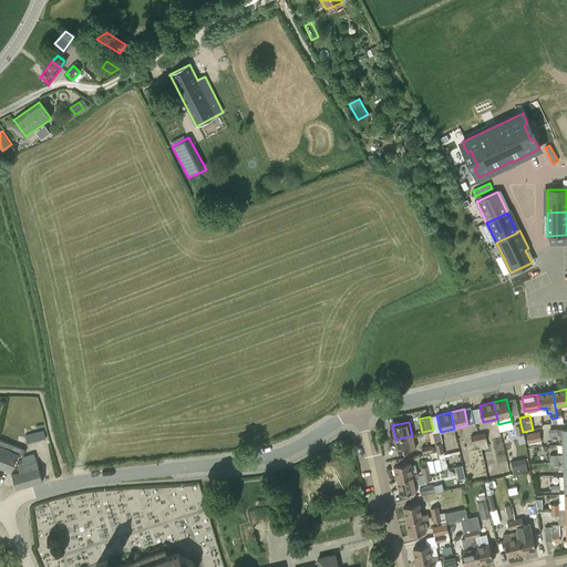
[(525,442),(523,432),(521,424),(515,425),(519,443),(525,442)]
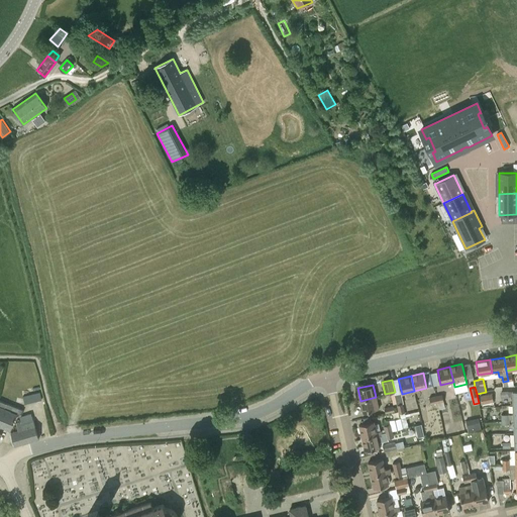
[(513,405),(516,405),(516,391),(501,392),(501,397),(513,397),(513,405)]
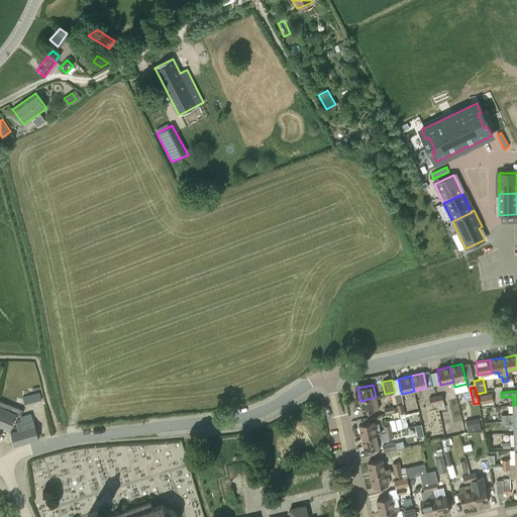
[(480,396),(482,404),(493,401),(492,394),(480,396)]
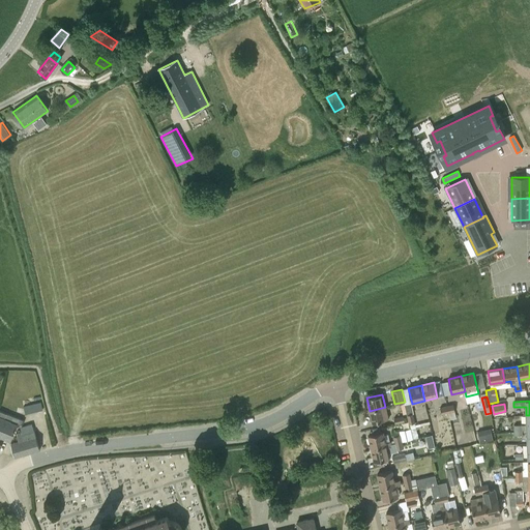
[(385,407),(370,411),(373,423),(388,419),(385,407)]
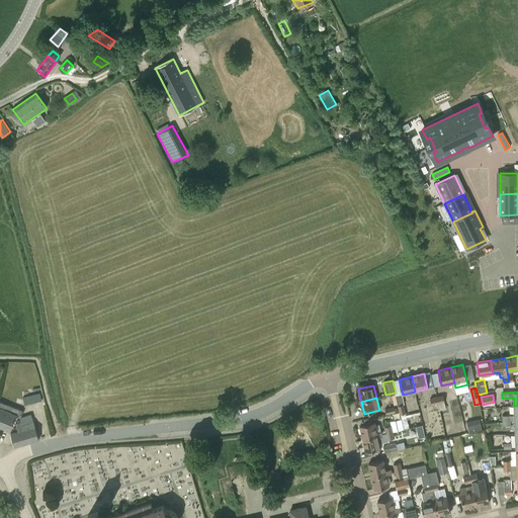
[(0,436),(1,435),(0,434),(0,427),(10,431),(17,414),(20,415),(22,411),(0,402),(0,436)]
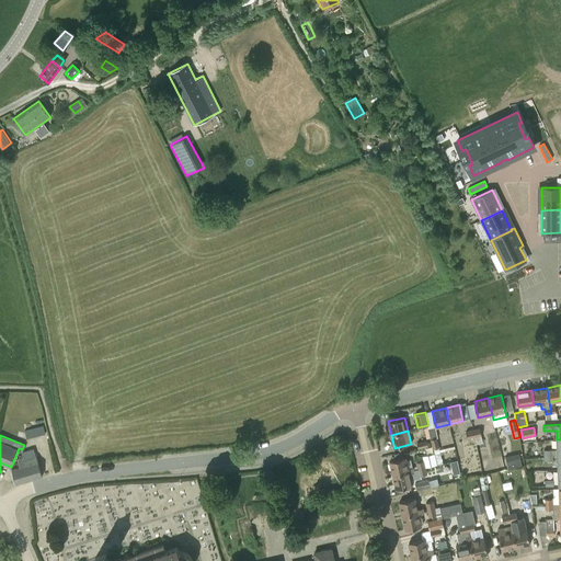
[(544,450),(544,456),(552,455),(558,455),(560,455),(560,439),(557,439),(557,449),(544,450)]
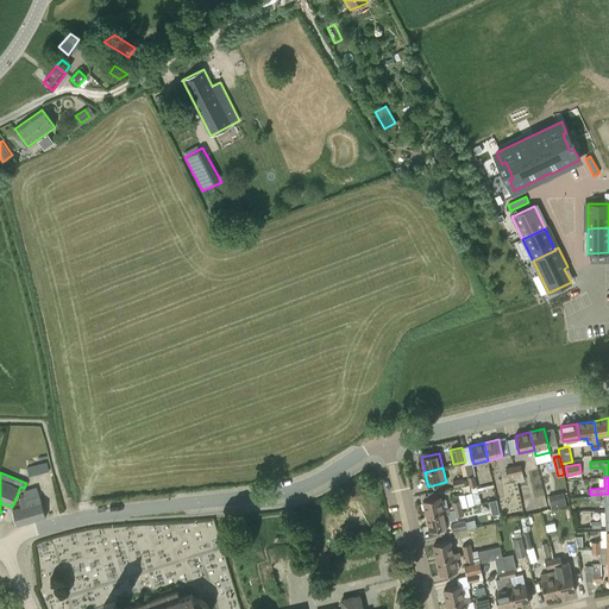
[(471,493),(459,496),(463,507),(473,504),(471,493)]
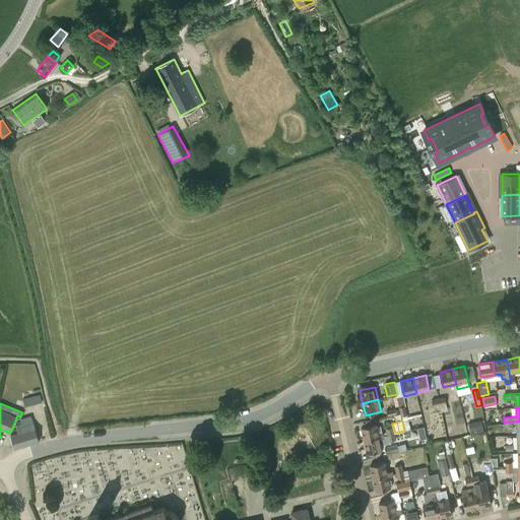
[(471,435),(477,433),(475,421),(468,423),(471,435)]
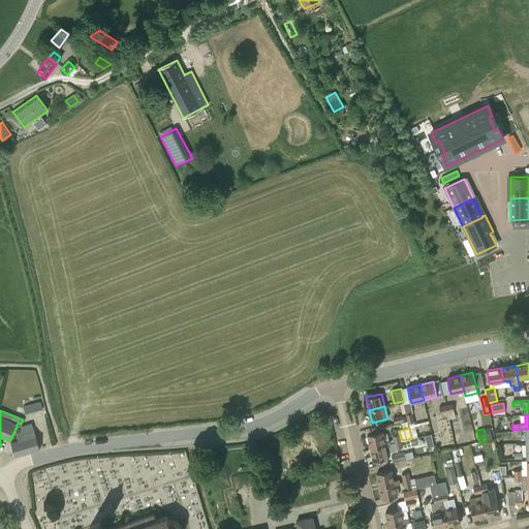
[(11,443),(16,456),(40,448),(34,430),(23,434),(22,432),(17,433),(19,440),(11,443)]
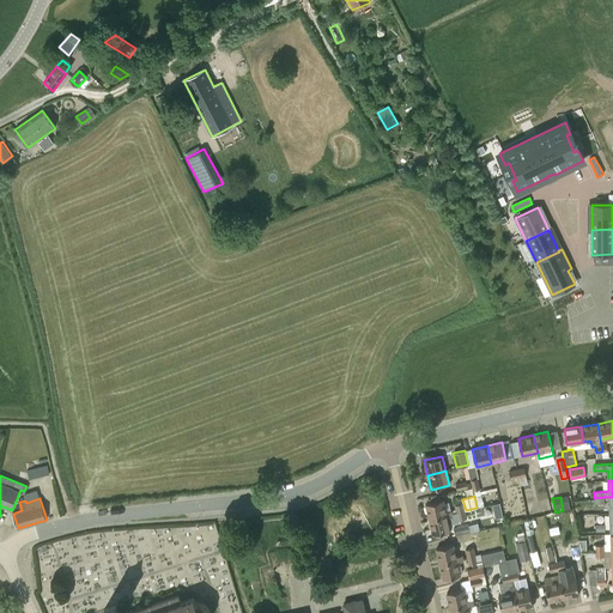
[(426,504),(430,520),(453,514),(453,511),(451,511),(449,502),(443,503),(443,501),(426,504)]
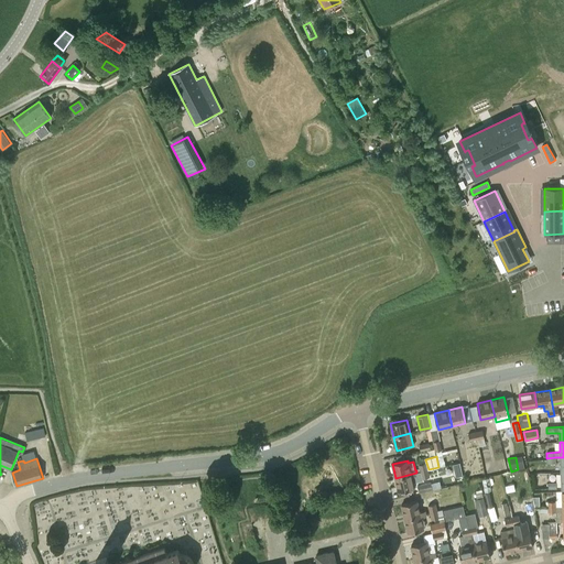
[(422,479),(421,472),(416,473),(396,478),(399,491),(414,488),(413,483),(423,480),(423,478),(422,479)]
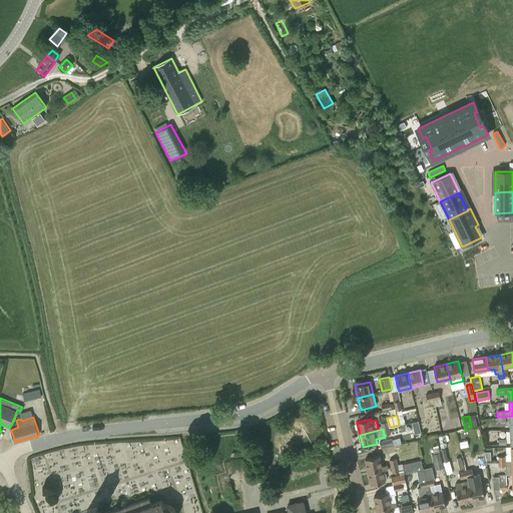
[(392,439),(380,442),(381,448),(382,448),(393,445),(392,439)]
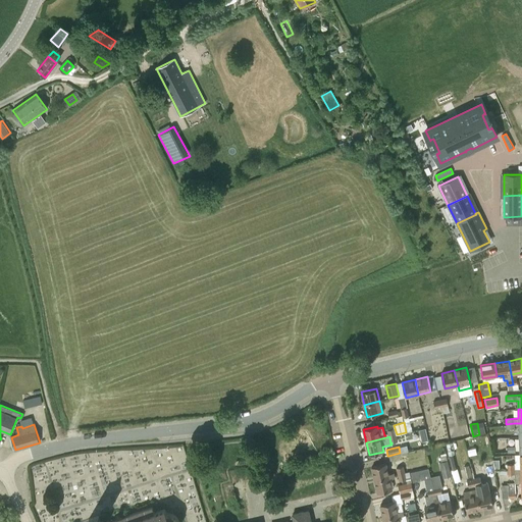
[(406,460),(425,459),(424,449),(405,450),(406,460)]
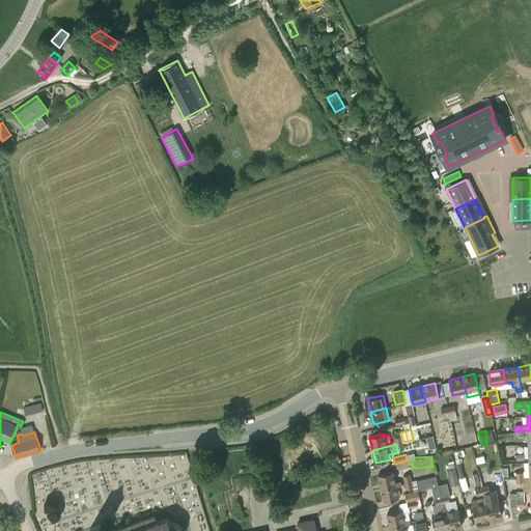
[(458,483),(454,468),(447,470),(451,485),(458,483)]
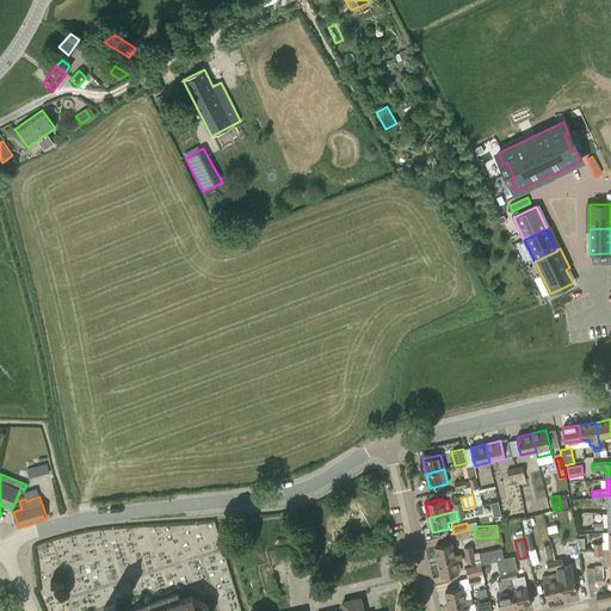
[(248,567),(254,593),(273,588),(267,562),(284,559),(281,543),(258,549),(261,565),(248,567)]
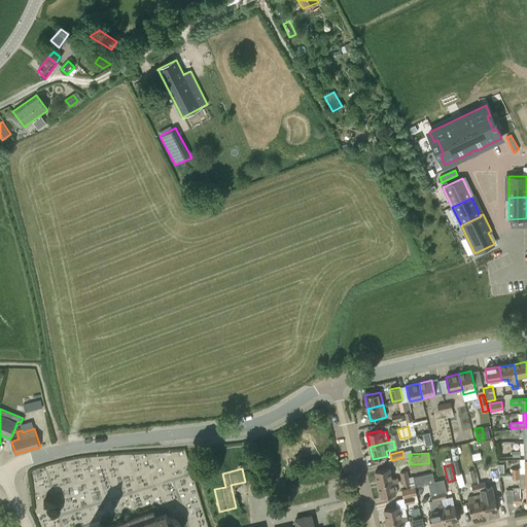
[(375,471),(378,485),(398,480),(397,478),(392,479),(390,468),(375,471)]
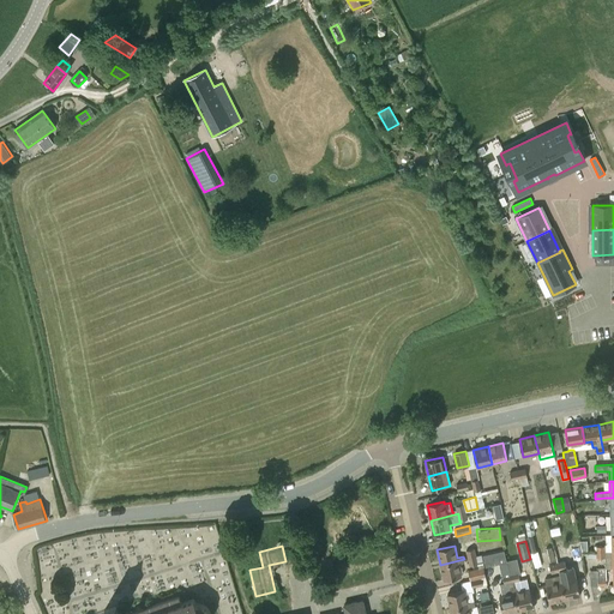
[(486,567),(493,565),(491,554),(483,555),(486,567)]
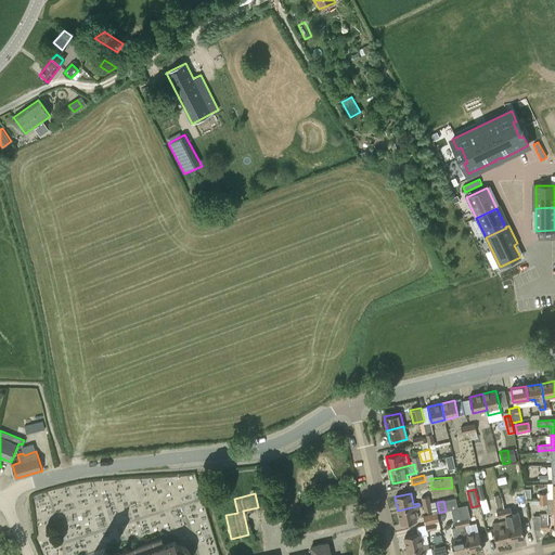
[(467,504),(459,505),(461,517),(469,515),(467,504)]
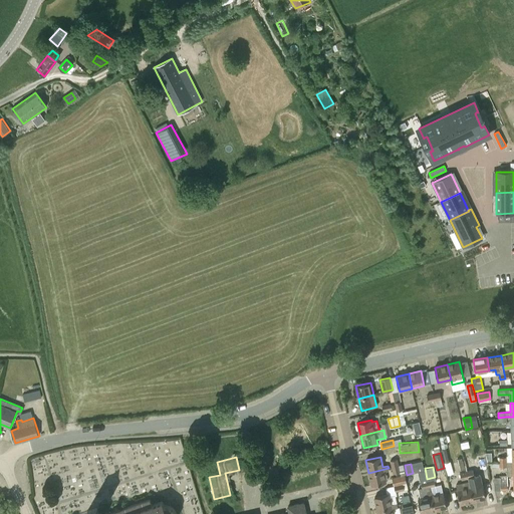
[(389,468),(368,473),(371,486),(386,482),(383,472),(389,470),(389,468)]
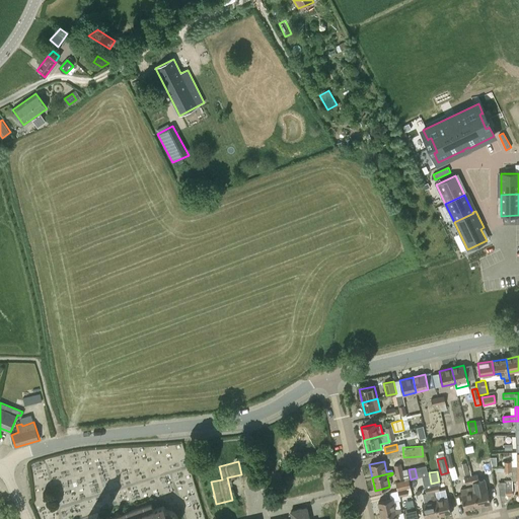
[(479,482),(477,474),(470,475),(472,483),(479,482)]
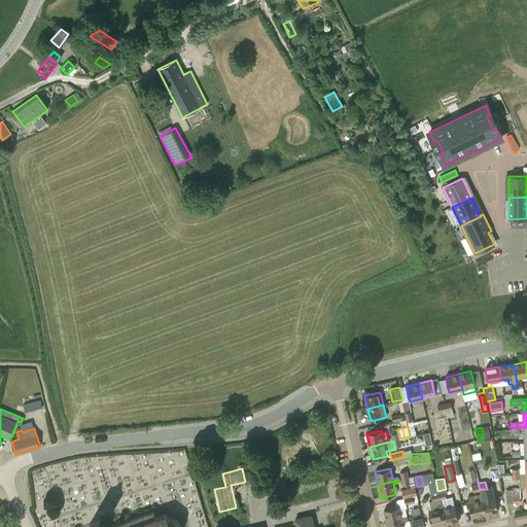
[(480,490),(478,483),(471,485),(473,492),(480,490)]
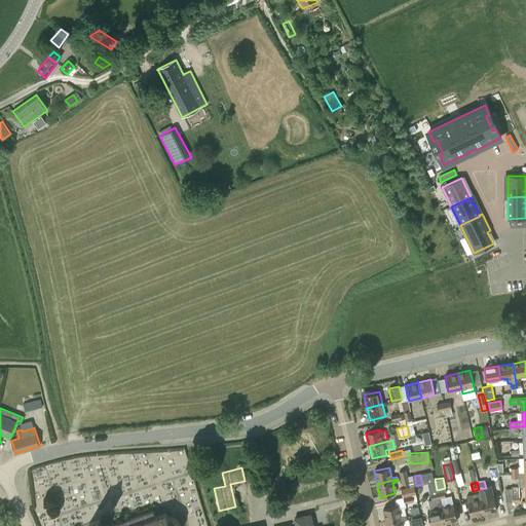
[(403,497),(403,498),(404,498),(413,495),(416,495),(414,486),(406,487),(401,489),(403,497)]
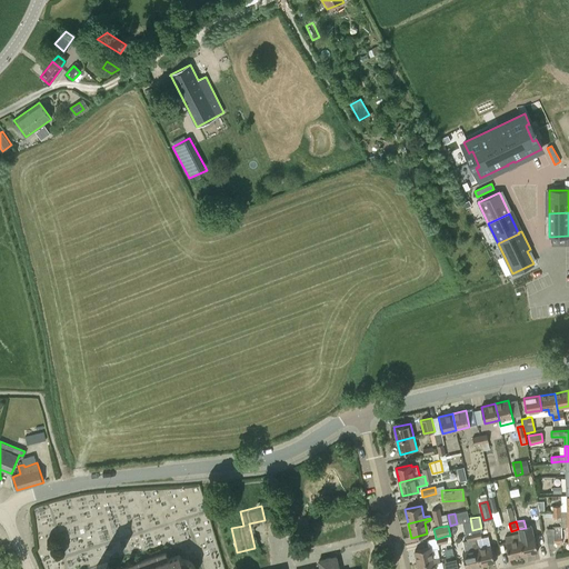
[(518,529),(519,533),(523,555),(538,551),(535,536),(533,536),(531,527),(526,528),(518,529)]
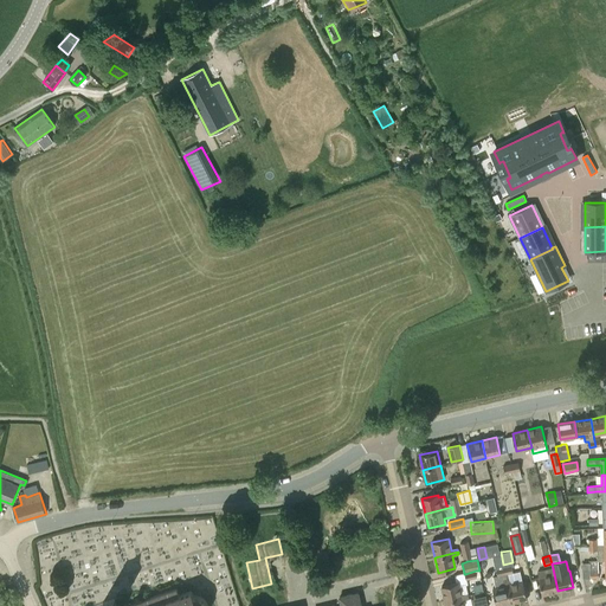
[(598,578),(598,572),(591,572),(591,562),(582,562),(582,578),(598,578)]
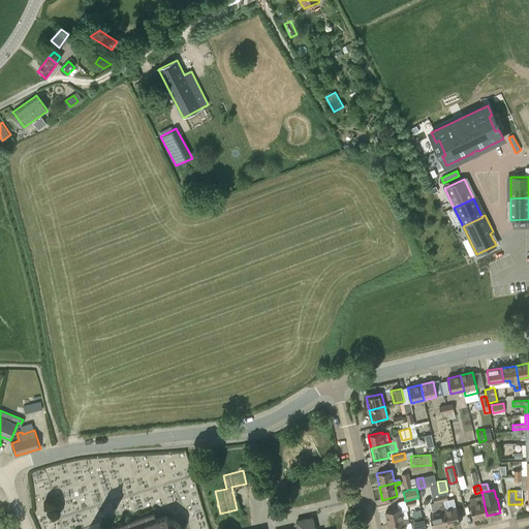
[(445,493),(439,494),(446,525),(460,523),(456,507),(454,499),(447,500),(445,493)]
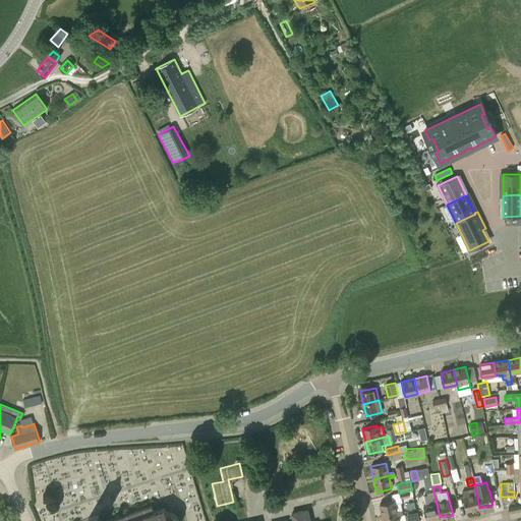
[(423,506),(427,520),(440,517),(432,486),(426,488),(427,495),(424,496),(426,506),(423,506)]
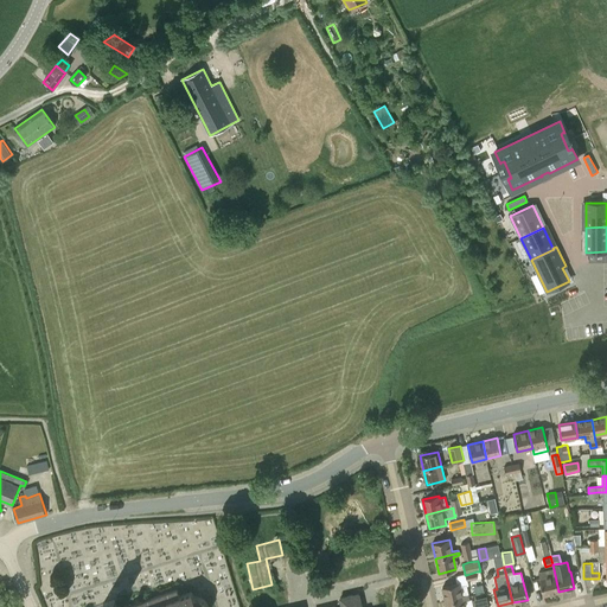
[(544,595),(558,592),(554,569),(538,573),(544,595)]
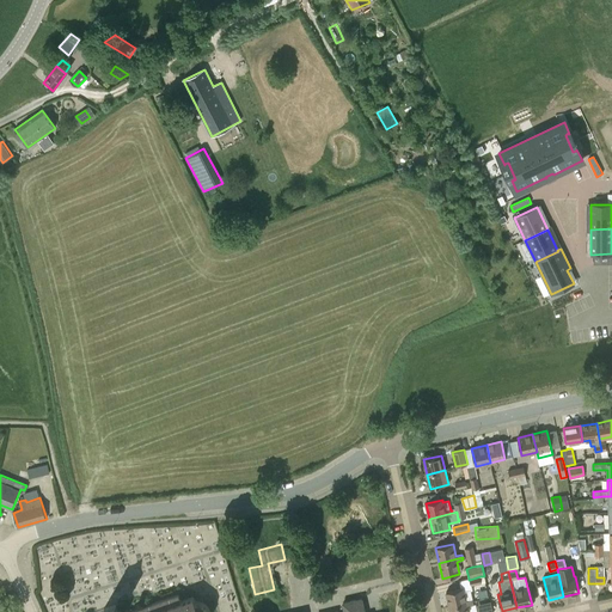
[(461,588),(446,592),(450,607),(473,601),(470,591),(473,589),(472,585),(482,583),(481,576),(470,580),(469,580),(469,579),(459,581),(461,588)]
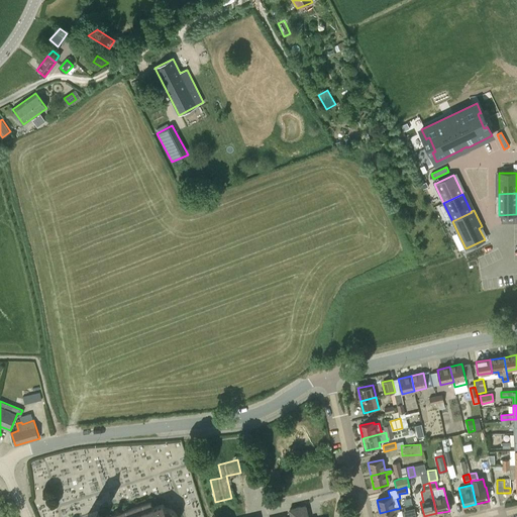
[(178,516),(176,511),(171,508),(166,508),(164,503),(163,504),(152,507),(150,502),(109,516),(102,516),(100,516),(99,516),(98,511),(88,514),(89,516),(178,516)]
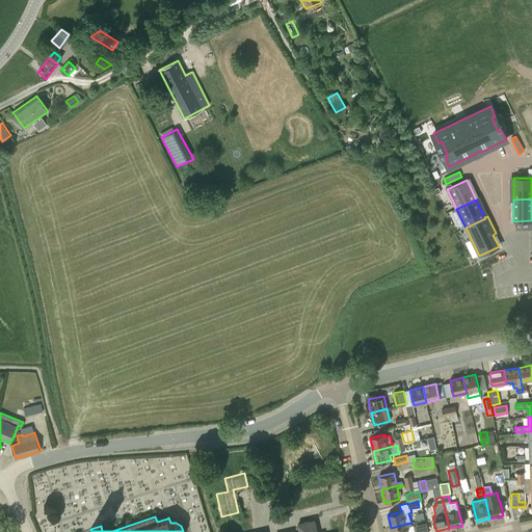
[(265,531),(265,530),(255,531),(334,531),(335,531),(331,531),(317,531),(315,517),(296,522),(297,529),(284,531),(265,531)]
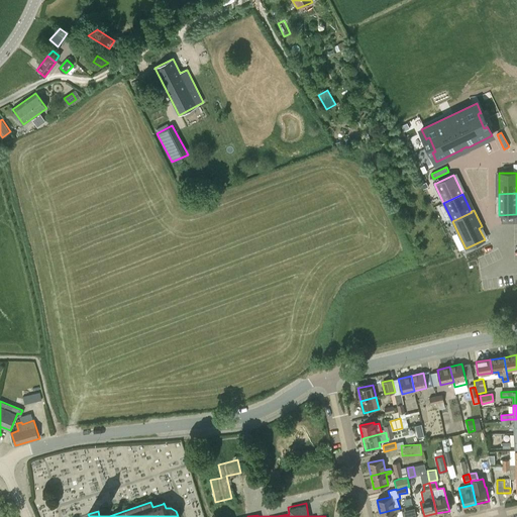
[(400,508),(380,513),(380,516),(395,516),(395,512),(400,511),(400,508)]
